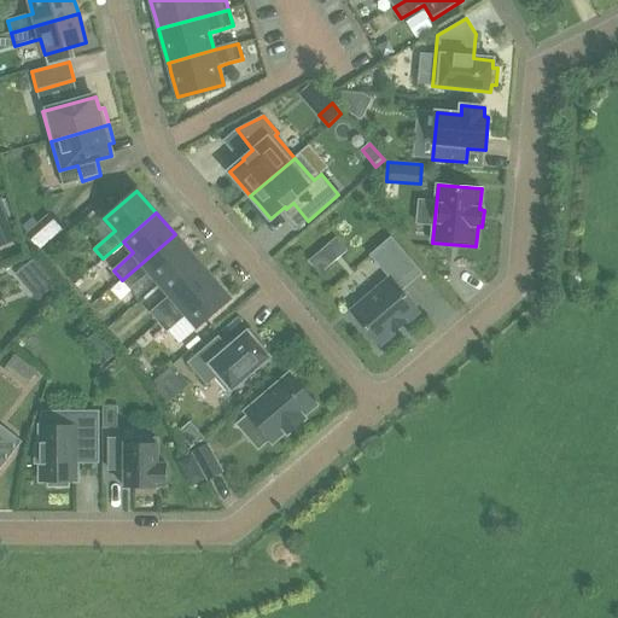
[(30,239),(40,250),(63,229),(53,219),(30,239)]
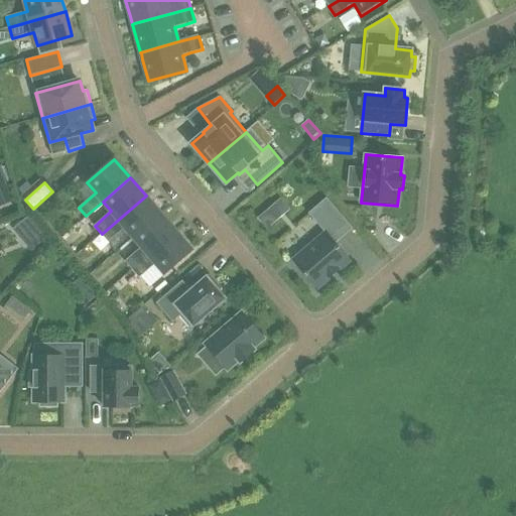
[(146,196),(102,234),(109,242),(125,228),(134,237),(161,214),(146,196)]
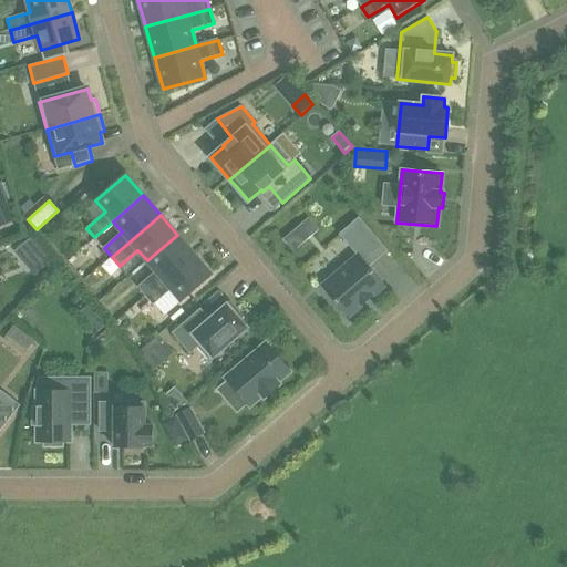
[(359,308),(373,296),(385,286),(369,267),(388,250),(359,217),(339,234),(358,256),(322,287),(348,317),(359,308)]
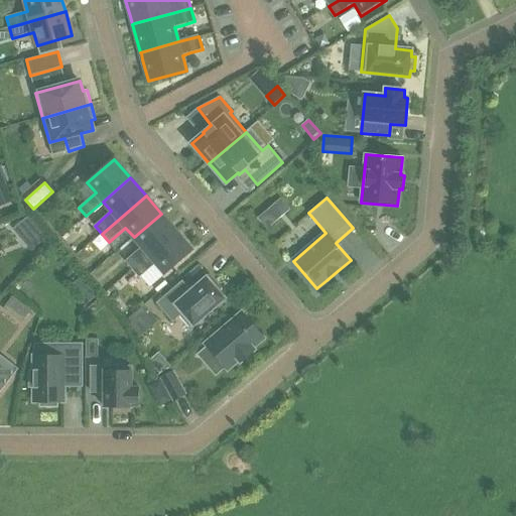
[(161,214),(134,237),(142,247),(125,261),(132,270),(176,232),(161,214)]
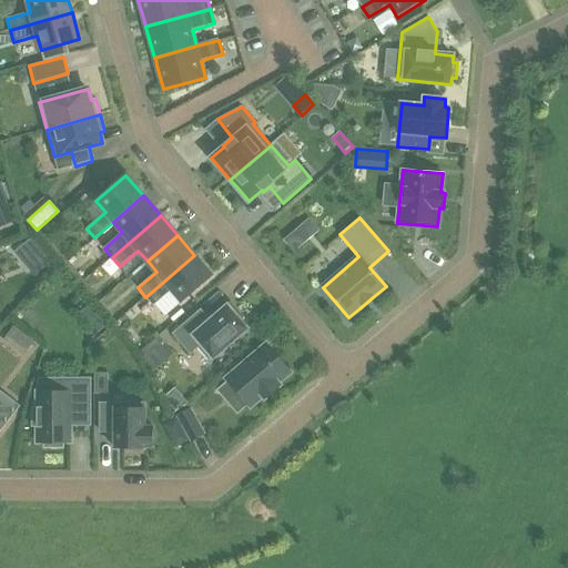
[(42,277),(59,262),(38,237),(20,254),(42,277)]
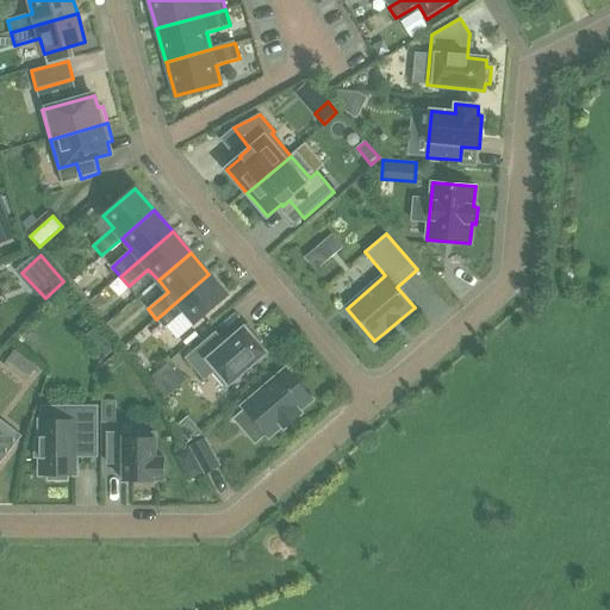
[(228,296),(209,274),(156,319),(165,328),(185,311),(195,323),(228,296)]
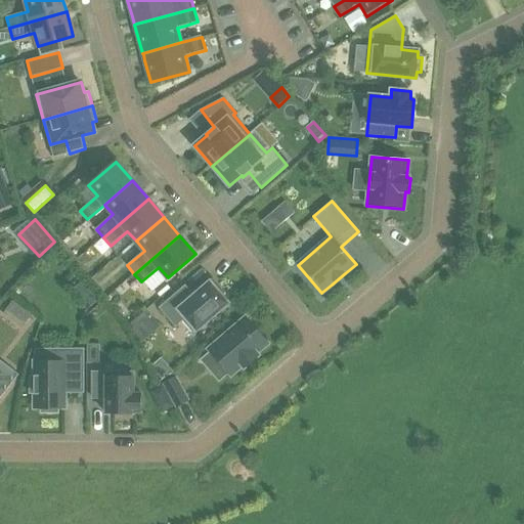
[(183,321),(193,333),(228,303),(221,296),(224,293),(213,279),(190,300),(180,289),(159,308),(176,328),(183,321)]
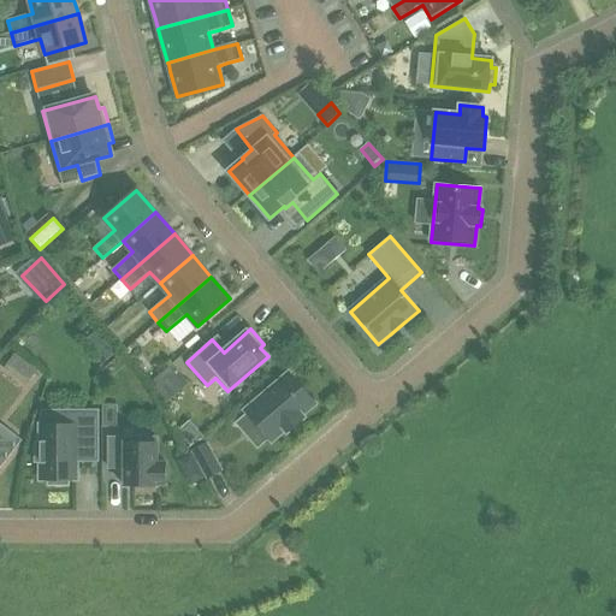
[(108,339),(93,353),(102,363),(118,350),(108,339)]
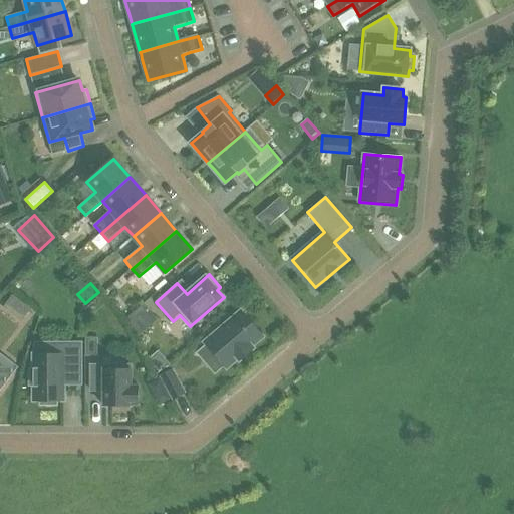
[(30,308),(24,303),(16,314),(22,319),(30,308)]
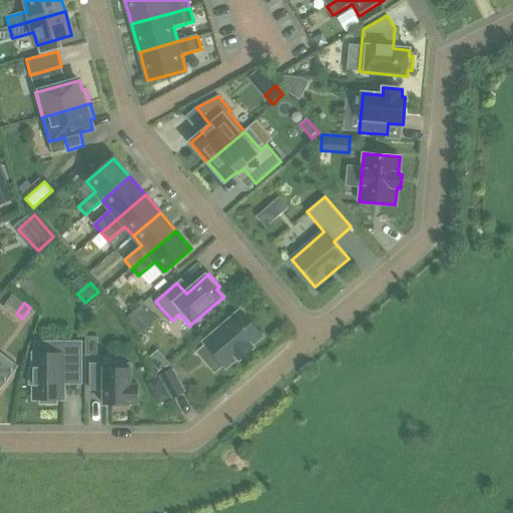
[(240,311),(204,342),(226,368),(237,358),(238,360),(252,348),(250,346),(263,337),(240,311)]
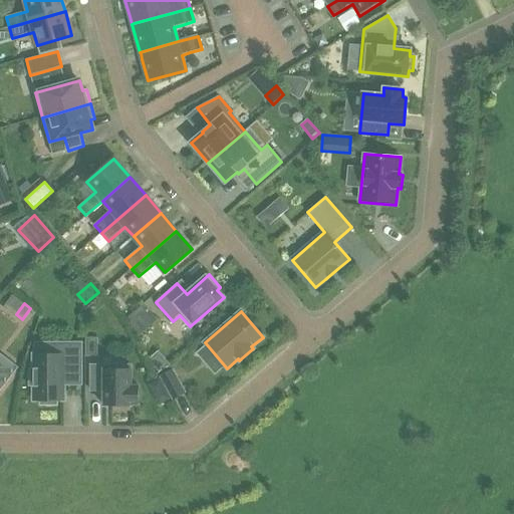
[(130,323),(140,334),(151,325),(141,314),(130,323)]
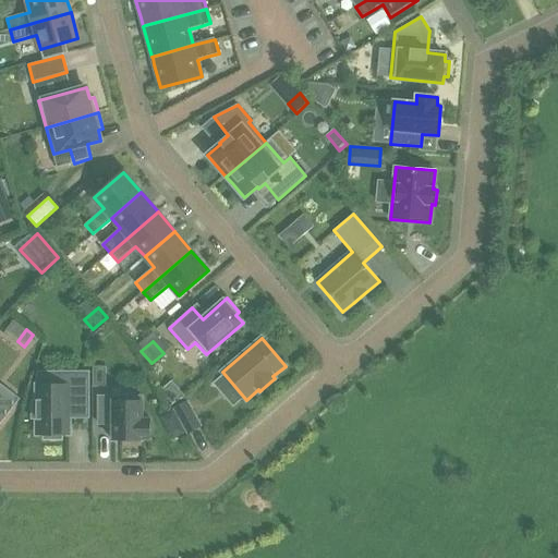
[(226,351),(219,356),(223,362),(230,356),(226,351)]
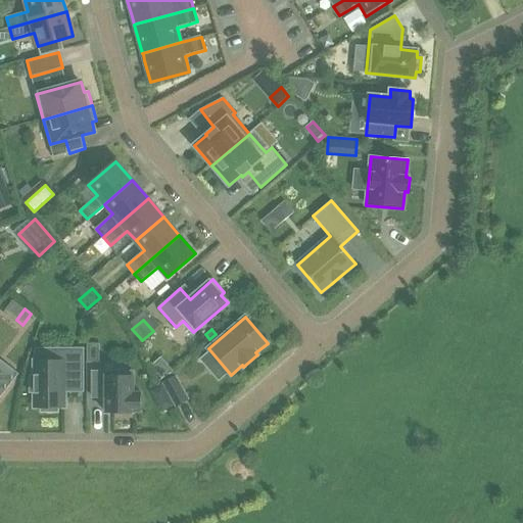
[(98,345),(87,345),(87,362),(98,362),(98,345)]
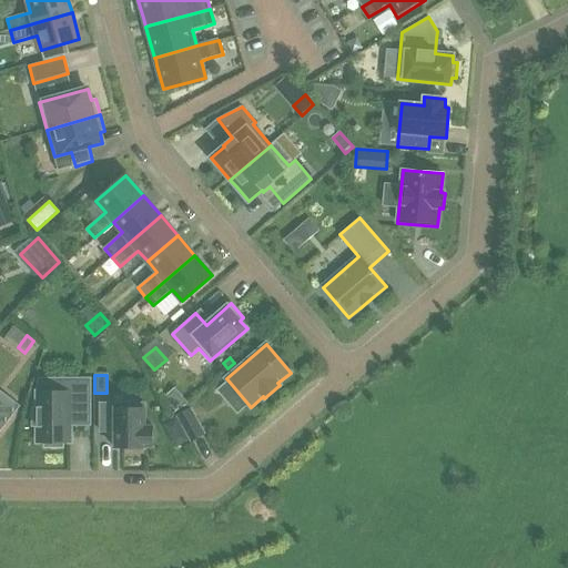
[(90,425),(90,379),(61,379),(61,393),(38,393),(38,408),(33,408),(33,426),(38,426),(38,442),(46,442),(46,447),(63,447),(63,442),(70,442),(70,425),(90,425)]
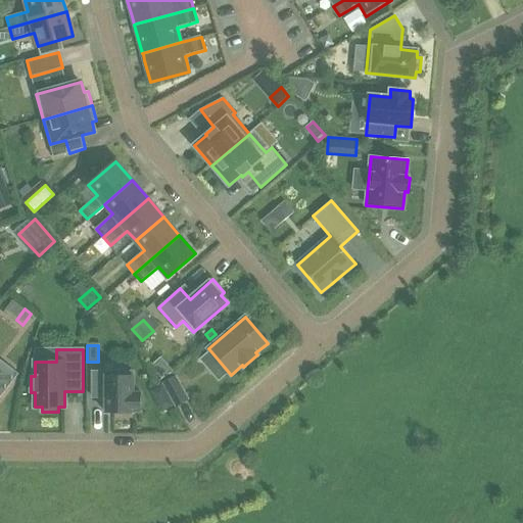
[(0,395),(1,396),(18,374),(6,364),(0,371),(0,395)]
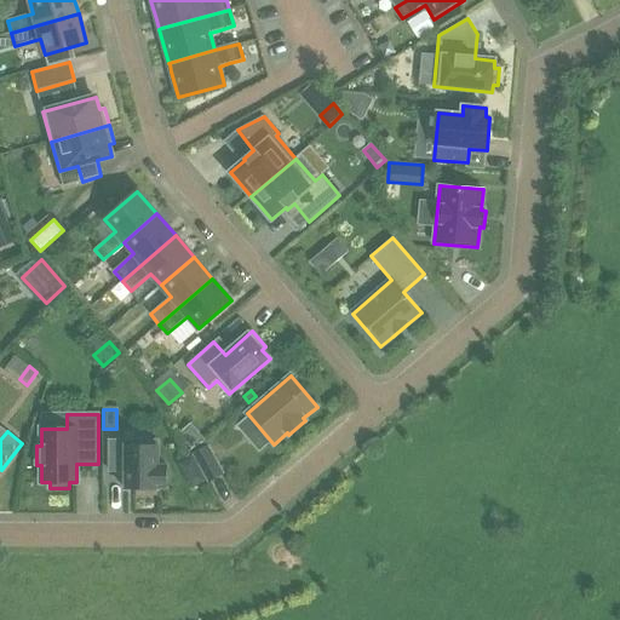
[(125,471),(125,489),(159,489),(159,488),(167,488),(167,465),(159,465),(159,441),(110,441),(110,471),(125,471)]
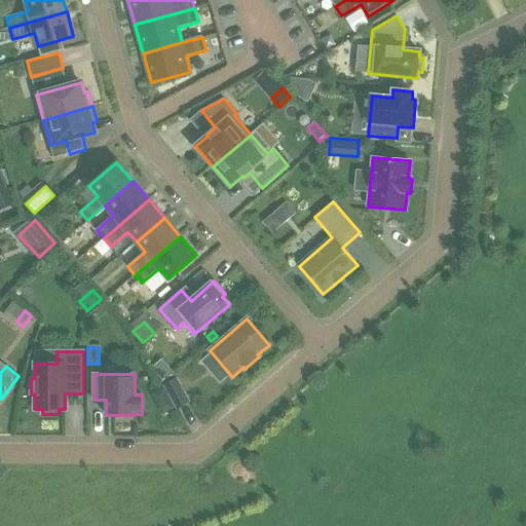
[(177,378),(164,385),(178,409),(190,402),(177,378)]
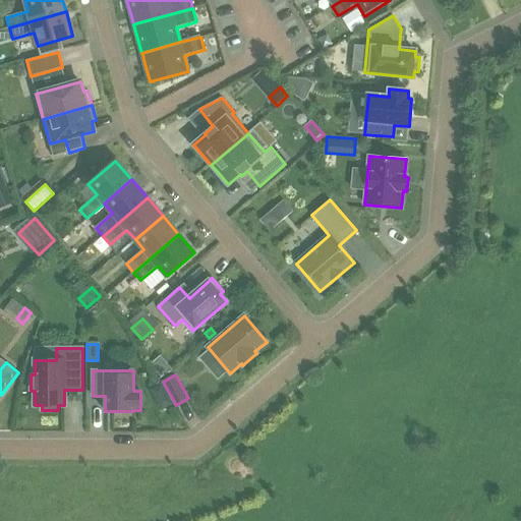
[(149,390),(155,400),(167,394),(161,384),(149,390)]
